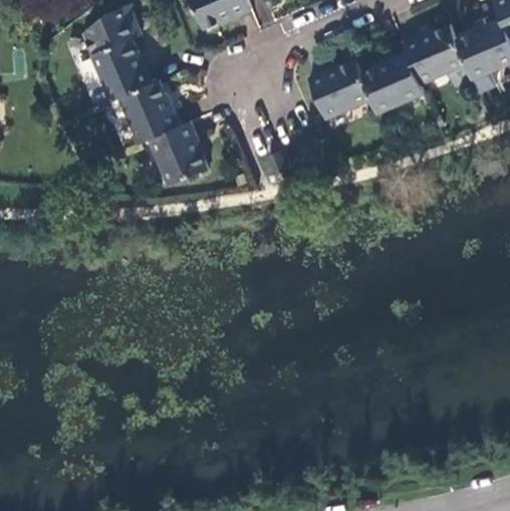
[(189,0),(202,30),(247,11),(242,0),(189,0)]
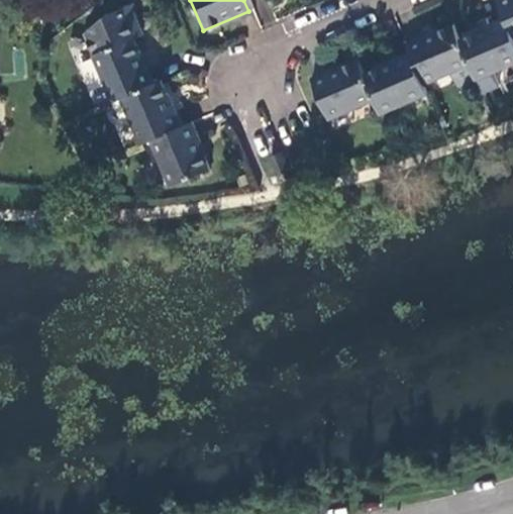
[(512,0),(500,0),(493,3),(502,23),(510,42),(512,40),(512,0)]
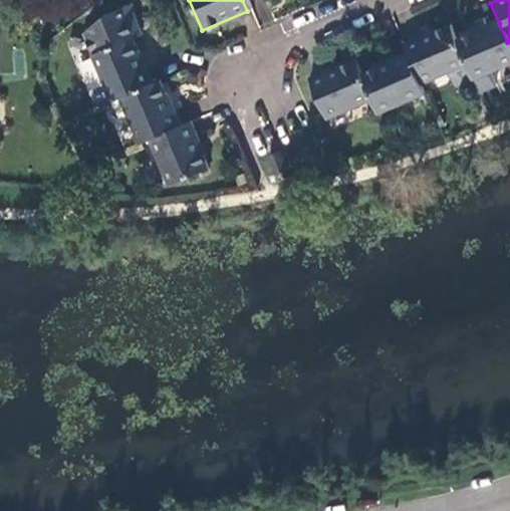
[(80,35),(109,101),(117,98),(149,85),(130,41),(140,37),(126,8),(106,16),(80,35)]
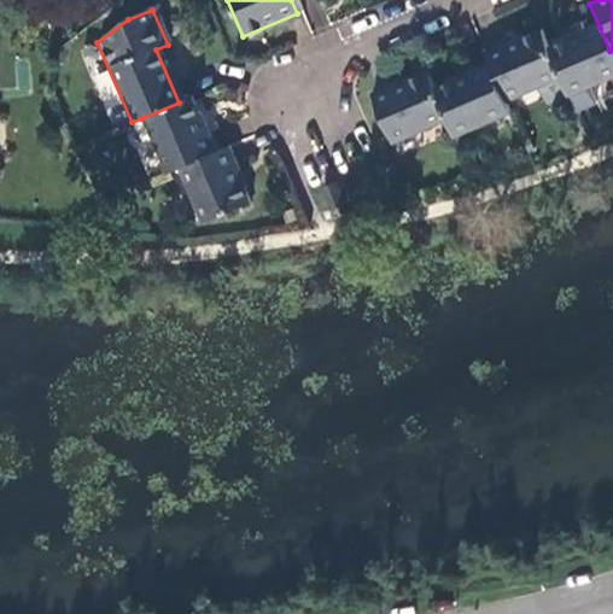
[(564,98),(612,76),(612,59),(609,51),(600,28),(544,51),(556,80),(564,98)]
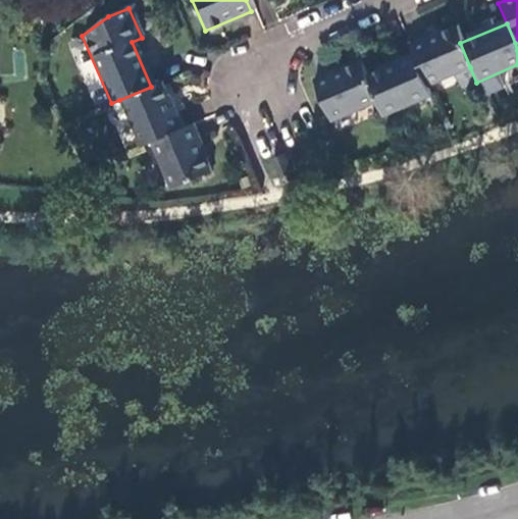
[(454,28),(406,48),(410,57),(423,87),(450,75),(470,67),(460,43),(454,28)]
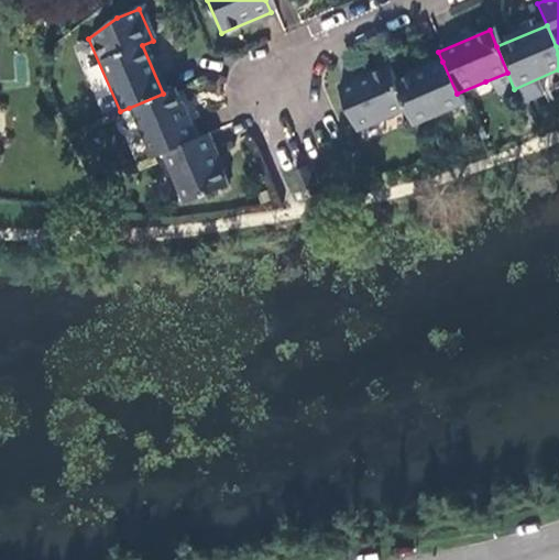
[(412,125),(461,105),(457,94),(442,62),(393,81),(404,109),(412,125)]
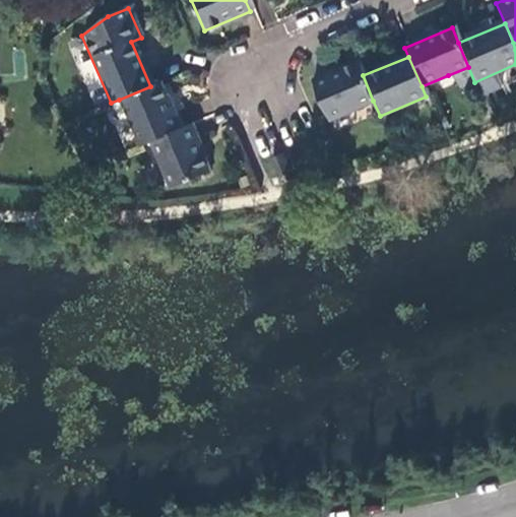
[(327,121),(373,101),(363,75),(357,61),(310,81),(327,121)]
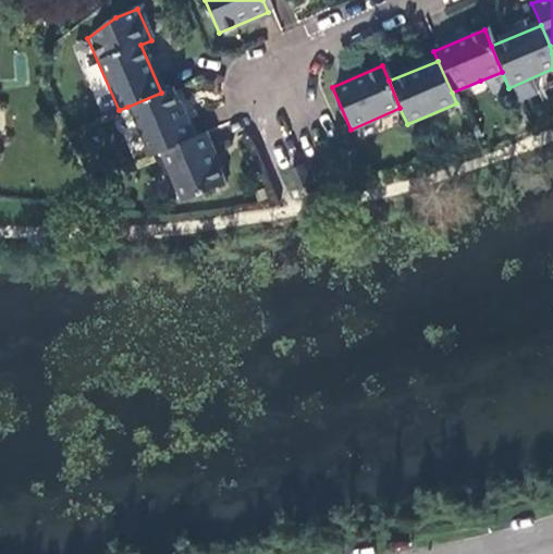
[(490,97),(508,88),(502,72),(480,81),(490,97)]
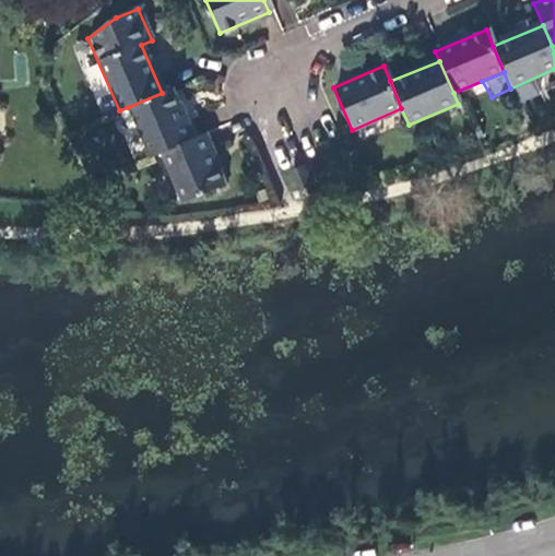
[(128,107),(150,158),(160,154),(195,139),(173,89),(162,93),(128,107)]
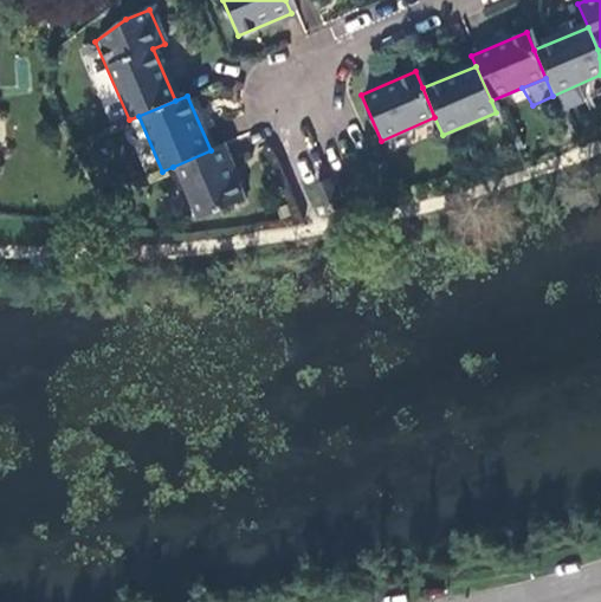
[(246,201),(223,146),(211,150),(173,167),(198,221),(246,201)]
